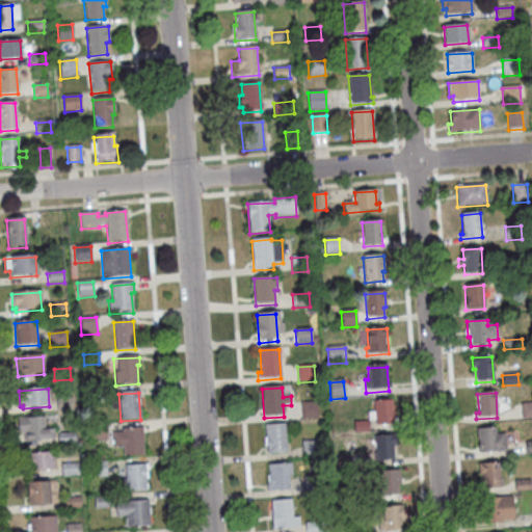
[(56,400),(72,399),(73,410),(57,411),(56,400)]
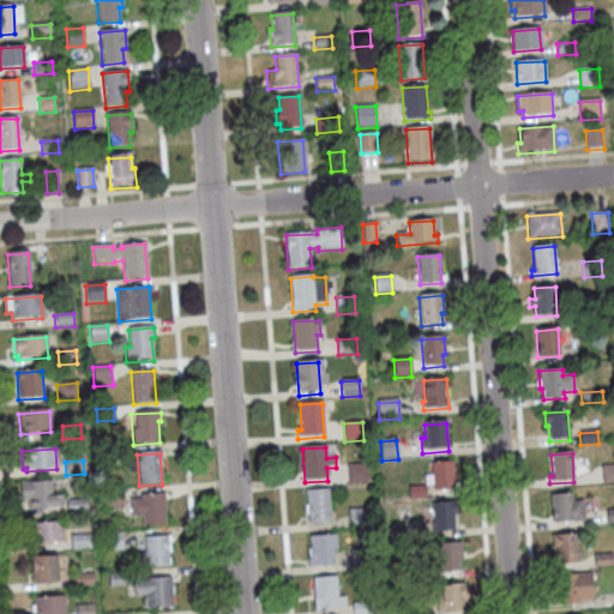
[(347,467),(365,464),(366,485),(348,486),(347,467)]
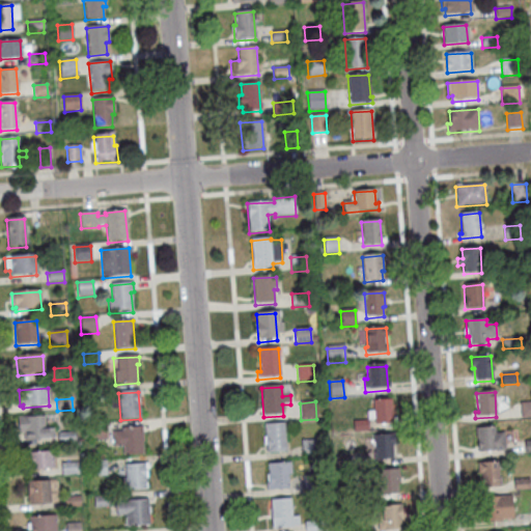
[(374,422),(367,422),(366,413),(373,413),(372,402),(391,401),(392,425),(374,426),(374,422)]
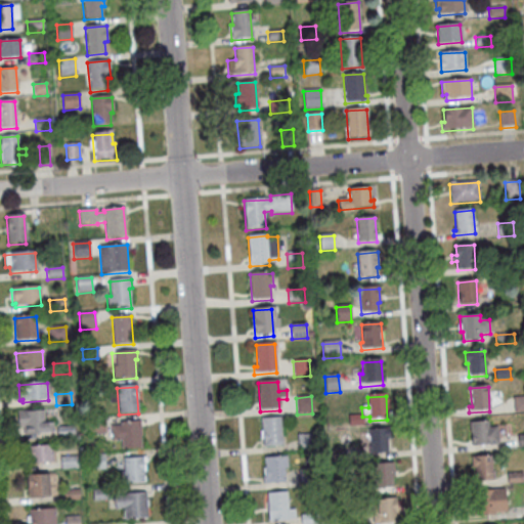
[(513,398),(523,397),(523,412),(514,413),(513,398)]
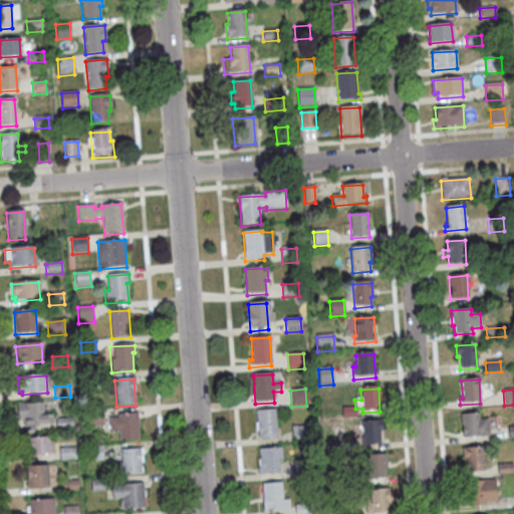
[(24,418),(17,418),(16,406),(42,404),(43,418),(51,417),(52,427),(25,429),(24,418)]
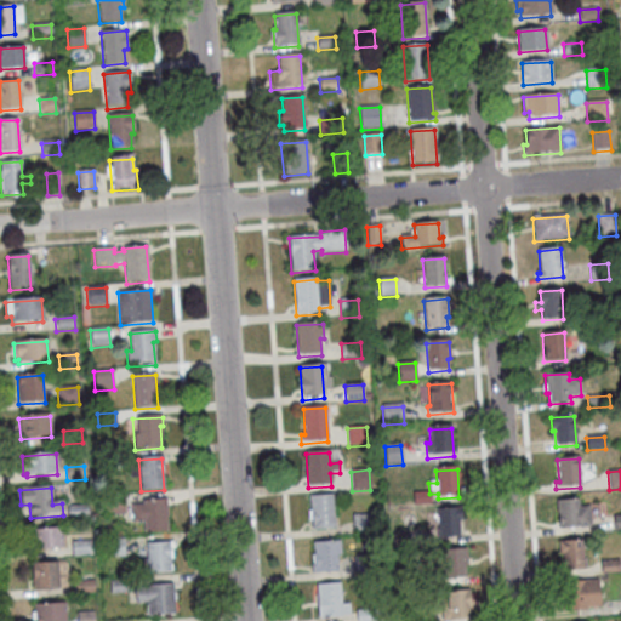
[(412,494),(429,493),(429,506),(414,507),(412,494)]
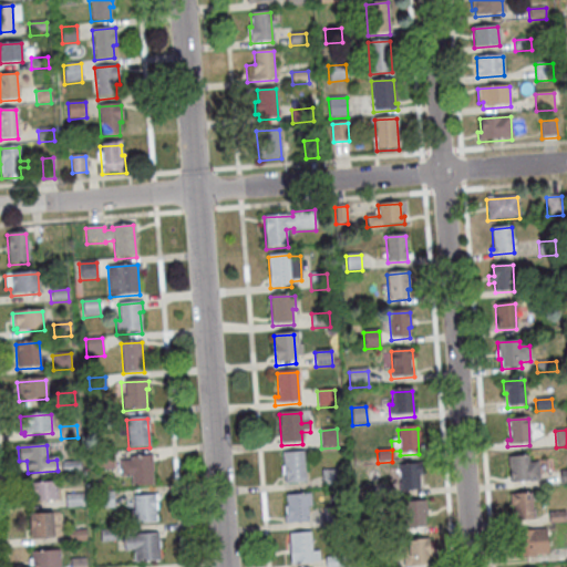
[(302,453),(305,484),(286,486),(284,454),(302,453)]
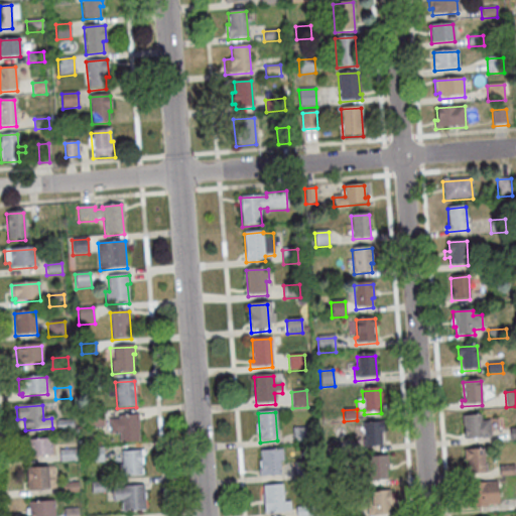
[(103,413),(104,426),(87,428),(86,414),(103,413)]
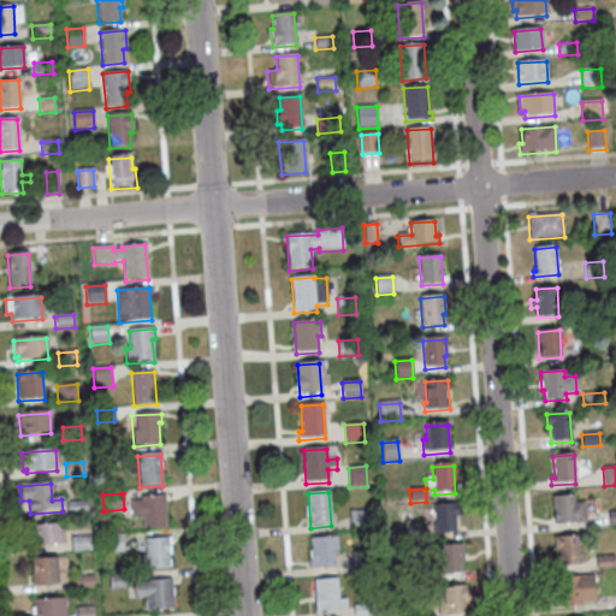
[(140,498),(164,497),(166,528),(142,531),(142,520),(132,521),(130,503),(140,502),(140,498)]
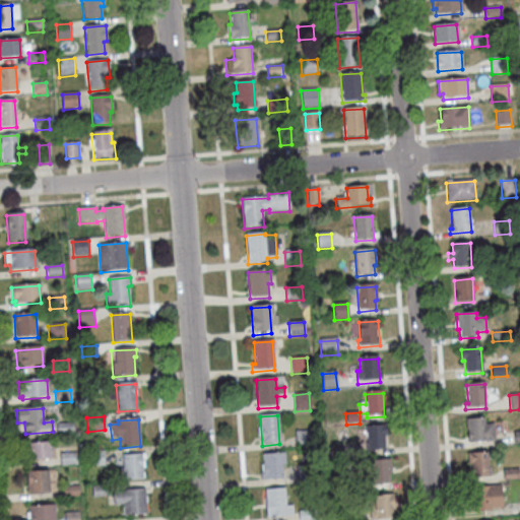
[(466,420),(483,419),(483,426),(494,425),(495,443),(467,445),(466,420)]
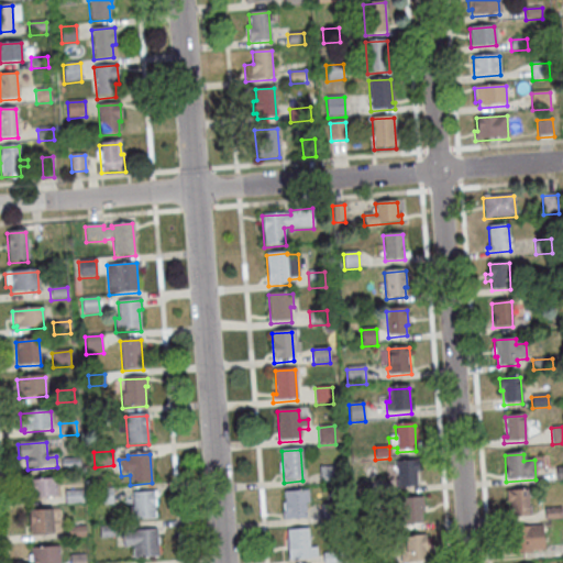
[(61,460),(79,457),(80,470),(62,471),(61,460)]
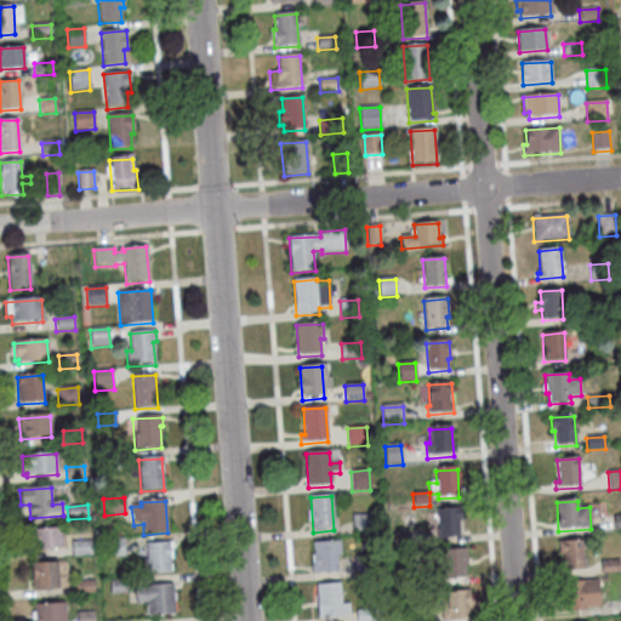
[(437,512),(461,510),(463,539),(439,540),(437,512)]
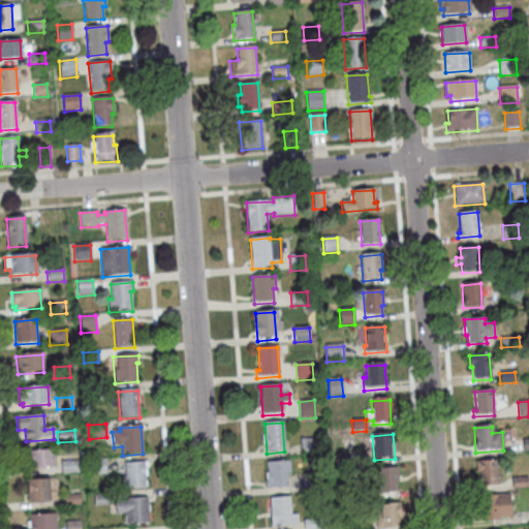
[(300,440),(317,439),(318,456),(302,457),(300,440)]
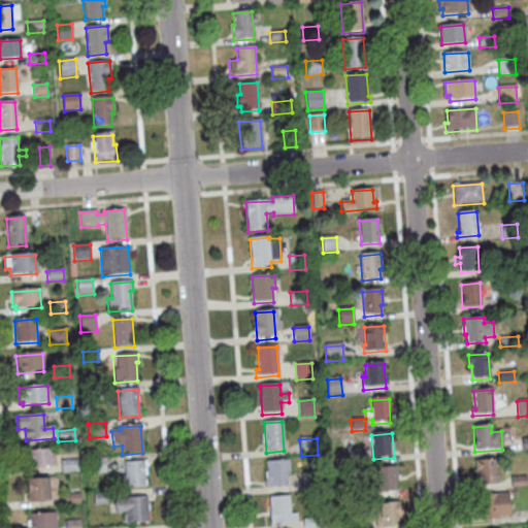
[(53,450),(54,466),(28,468),(27,452),(53,450)]
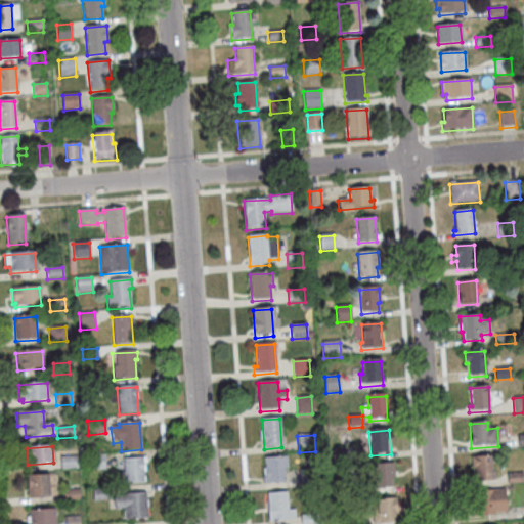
[(341,453),(355,452),(356,461),(342,463),(341,453)]
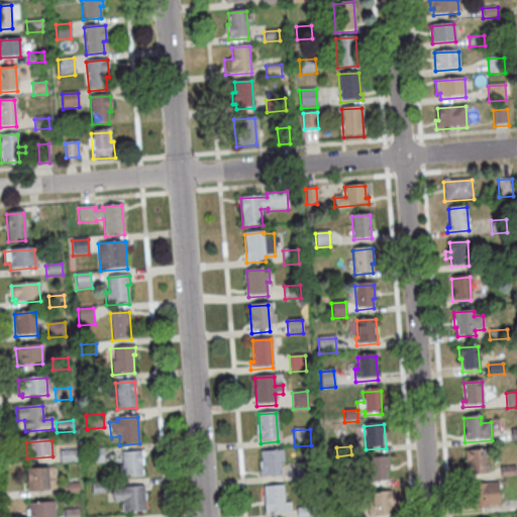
[(103,449),(104,463),(90,464),(89,450),(103,449)]
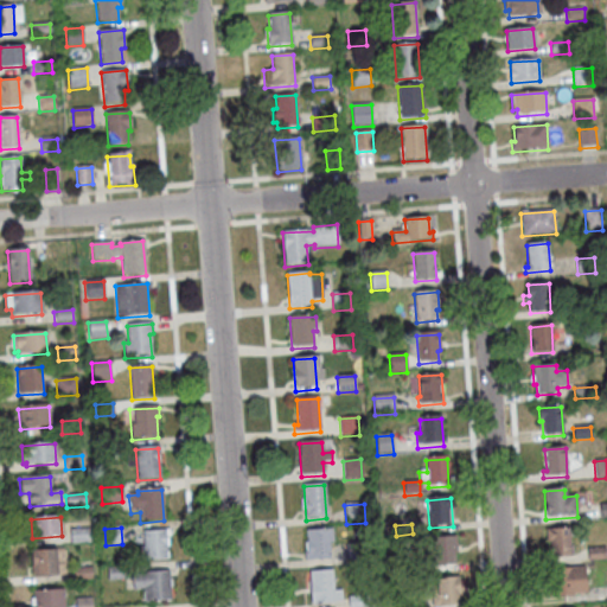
[(70,530),(89,529),(89,543),(71,544),(70,530)]
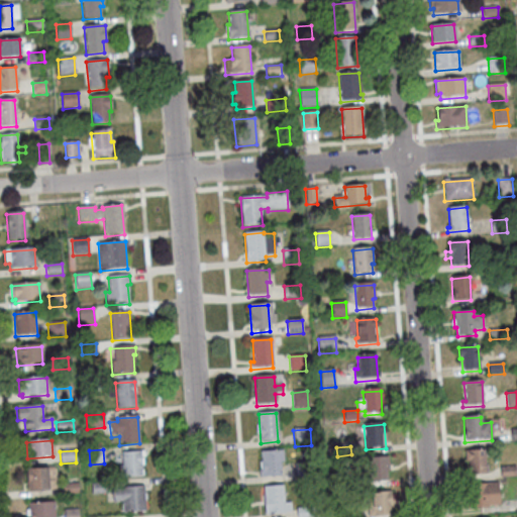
[(468,477),(466,452),(484,450),(486,476),(468,477)]
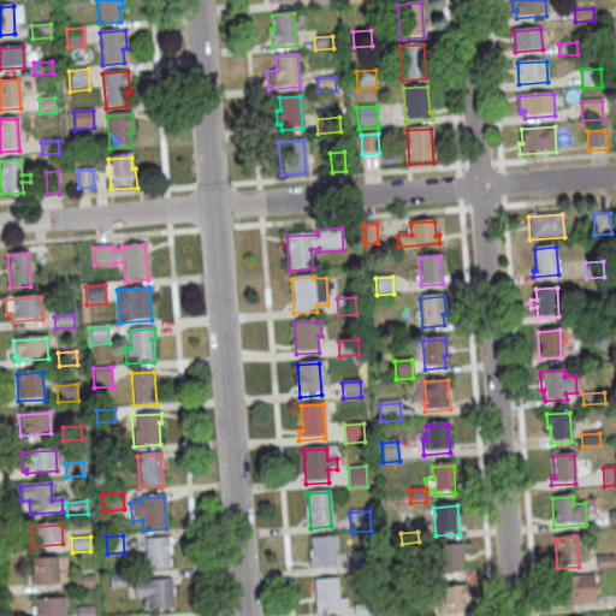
[(333,554),(335,569),(313,572),(311,540),(337,538),(338,552),(333,554)]
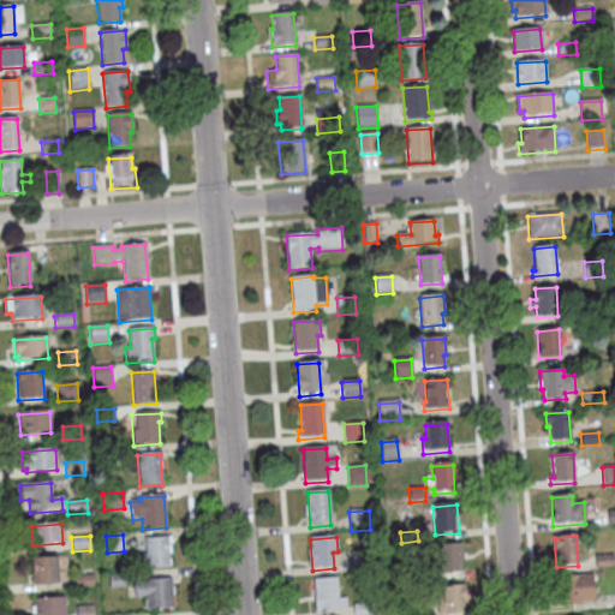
[(145,556),(144,539),(167,538),(169,568),(143,571),(142,556),(145,556)]
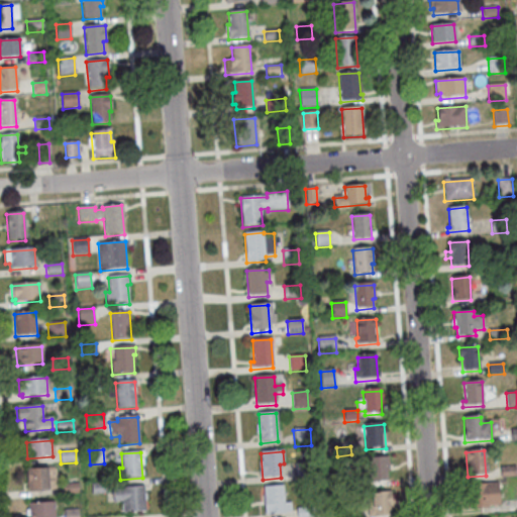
[(370,461),(387,460),(389,480),(371,481),(370,461)]
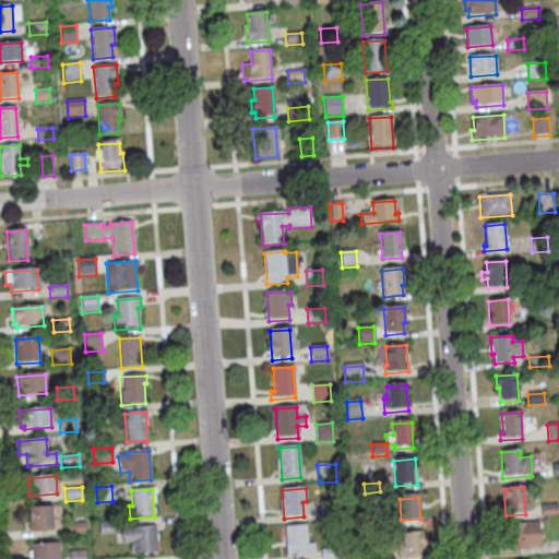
[(540,507),(557,506),(558,516),(542,518),(540,507)]
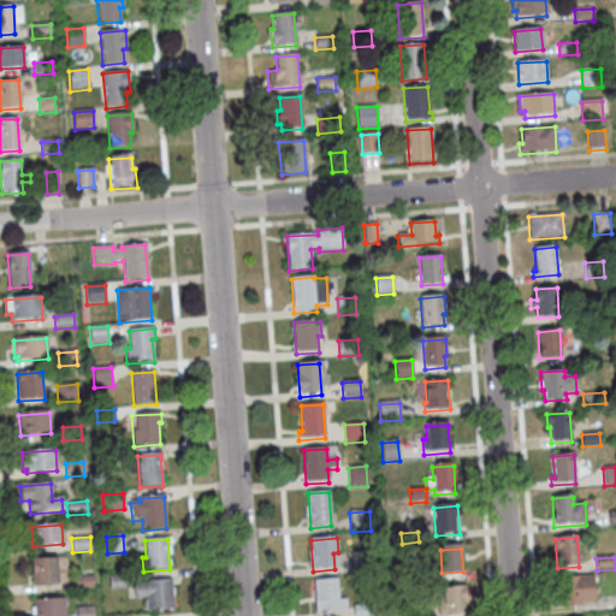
[(33,588),(31,561),(55,560),(58,586),(33,588)]
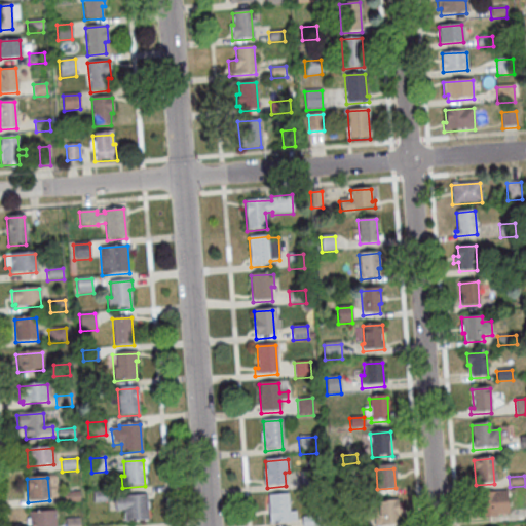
[(64,492),(79,491),(80,503),(65,504),(64,492)]
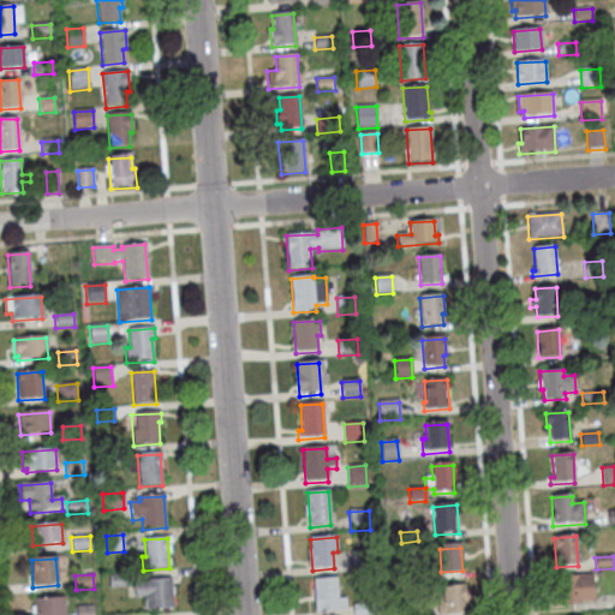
[(108,577),(126,575),(127,587),(109,589),(108,577)]
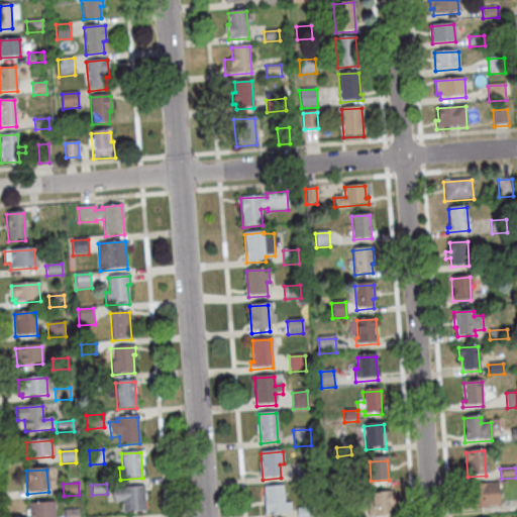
[(489,508),(489,510),(471,511),(469,486),(498,484),(500,507),(489,508)]
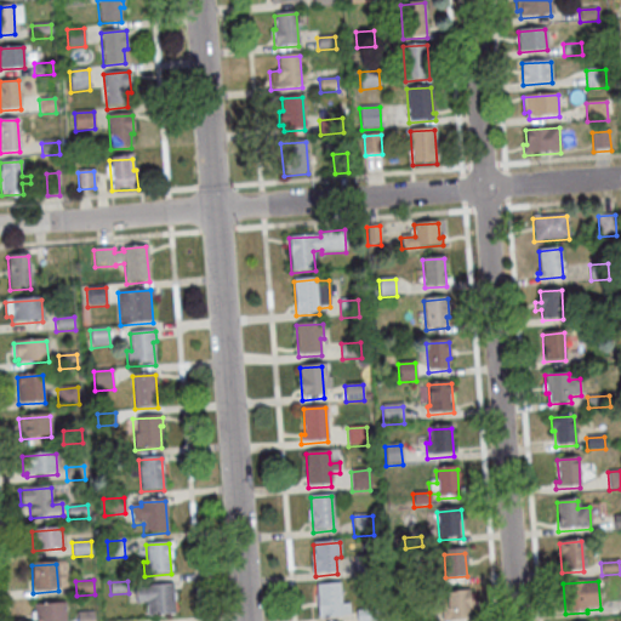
[(341,617),(342,620),(318,620),(315,587),(339,585),(341,607),(349,605),(349,617),(341,617)]
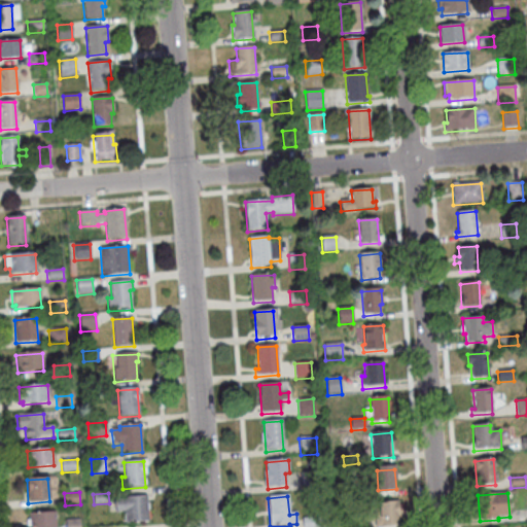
[(127,499),(127,498),(146,497),(148,523),(126,525),(125,513),(115,514),(114,500),(127,499)]
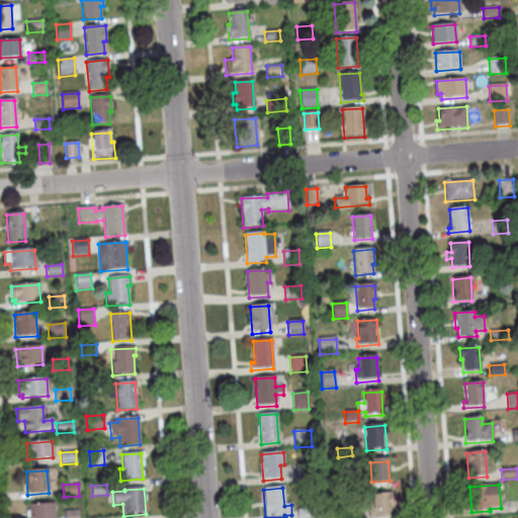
[(372,506),(372,497),(392,496),(393,510),(391,510),(391,517),(368,517),(368,506),(372,506)]
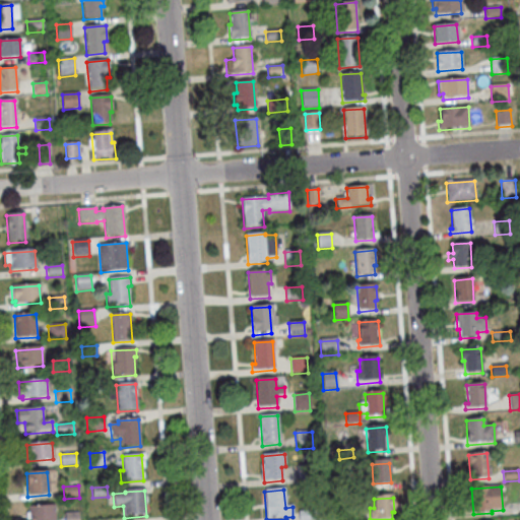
[(54,505),(55,519),(29,519),(28,507),(54,505)]
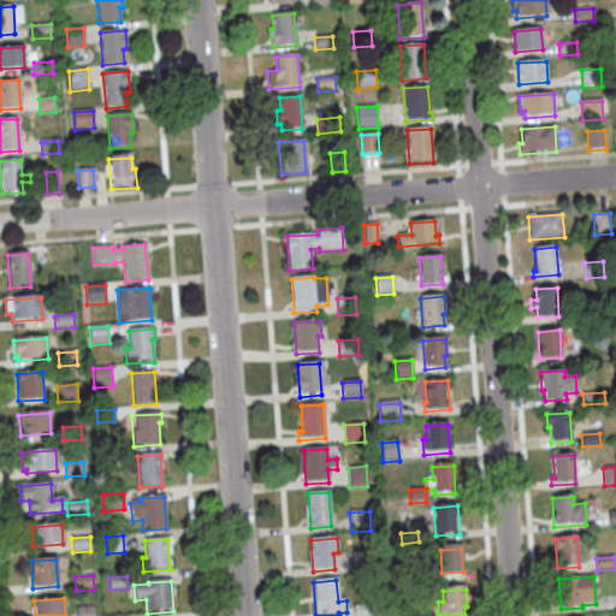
[(353,615),(353,608),(373,605),(373,615),(353,615)]
